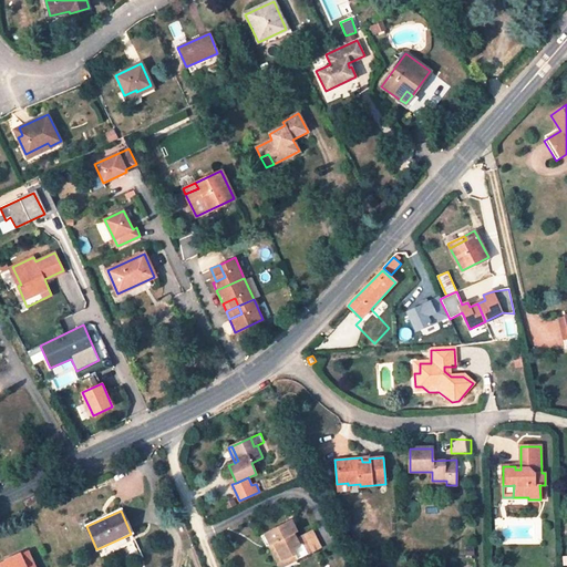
[(291,521),(264,535),(269,544),(272,542),(282,560),(297,553),(299,558),(320,547),(312,531),(296,538),(292,533),(297,531),(291,521)]
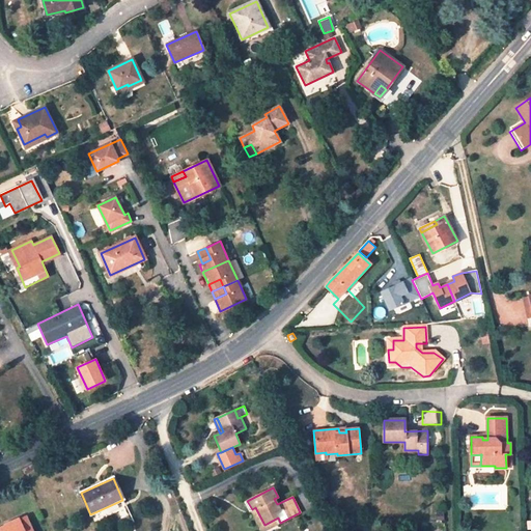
[(255,507),(252,509),(260,527),(264,525),(255,507)]
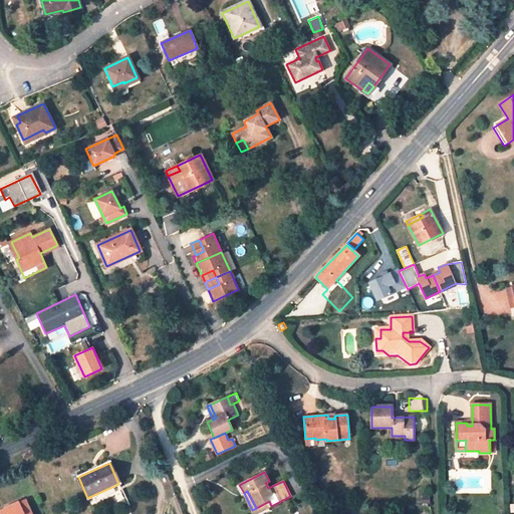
[(5,509),(0,511),(0,513),(31,513),(25,500),(18,503),(18,502),(4,508),(5,509)]
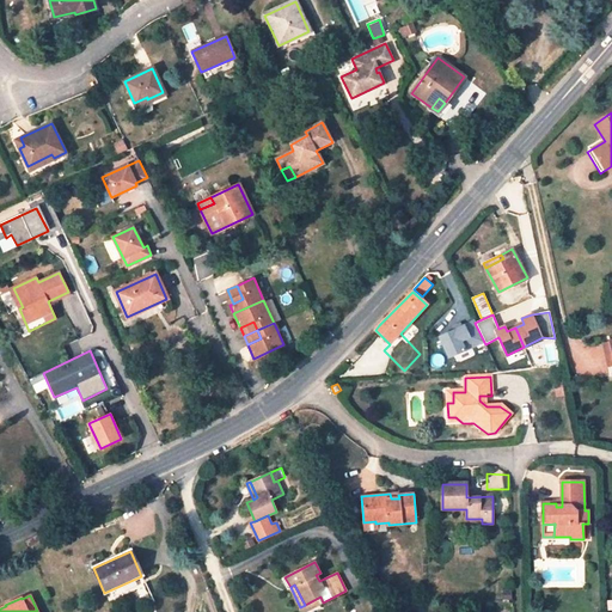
[(305,605),(300,607),(303,611),(323,603),(320,597),(305,605)]
